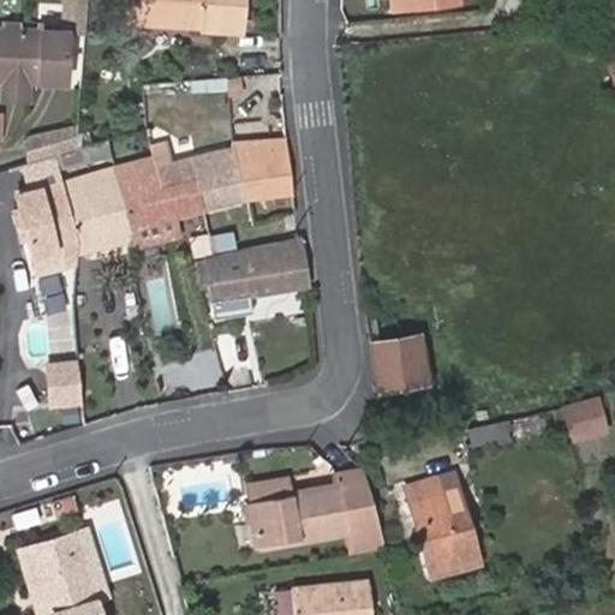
[(234,28),(236,0),(133,0),(132,21),(234,28)]
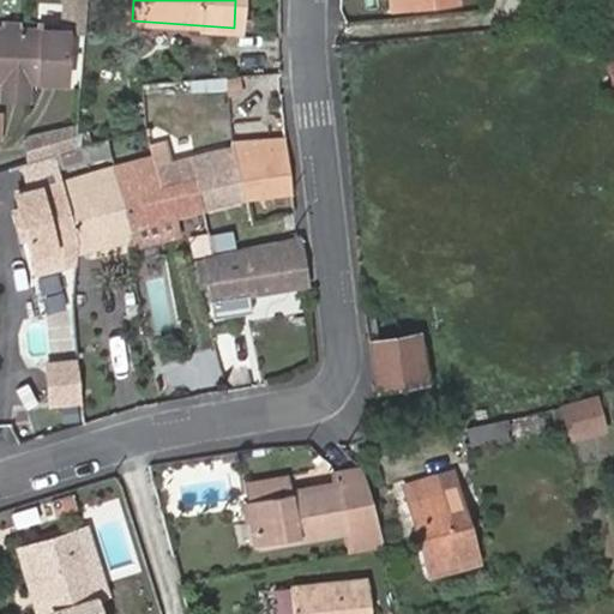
[(86,4),(64,4),(64,32),(84,32),(86,4)]
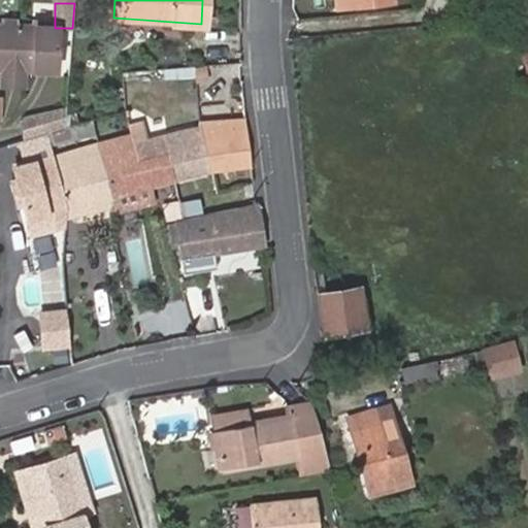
[(0,25),(0,69),(2,69),(26,70),(53,72),(55,28),(0,25)]
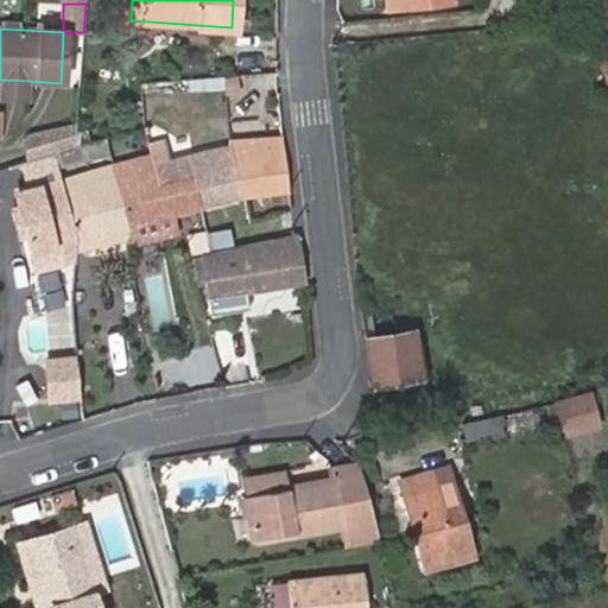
[(30,81),(2,80),(1,99),(29,100),(30,81)]
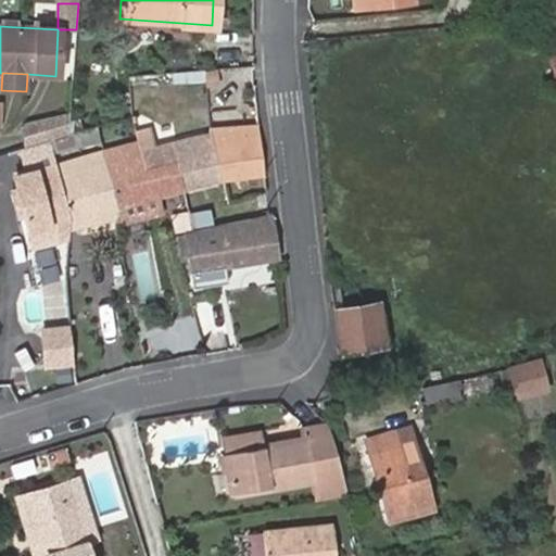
[(25,124),(30,143),(67,134),(70,111),(25,124)]
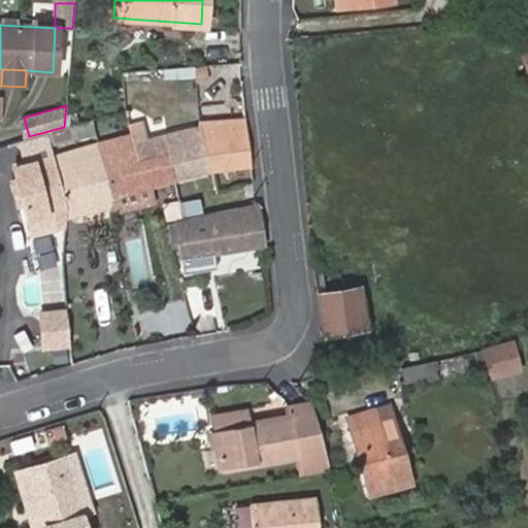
[(111,194),(111,212),(153,201),(149,186),(204,172),(248,165),(242,120),(200,124),(202,134),(192,136),(191,132),(130,145),(129,141),(96,149),(95,145),(12,168),(30,234),(65,225),(60,208),(111,194)]
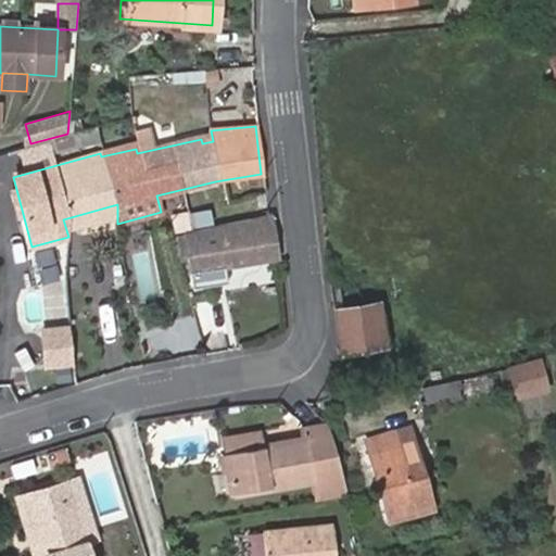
[(76,147),(101,143),(98,127),(74,130),(76,147)]
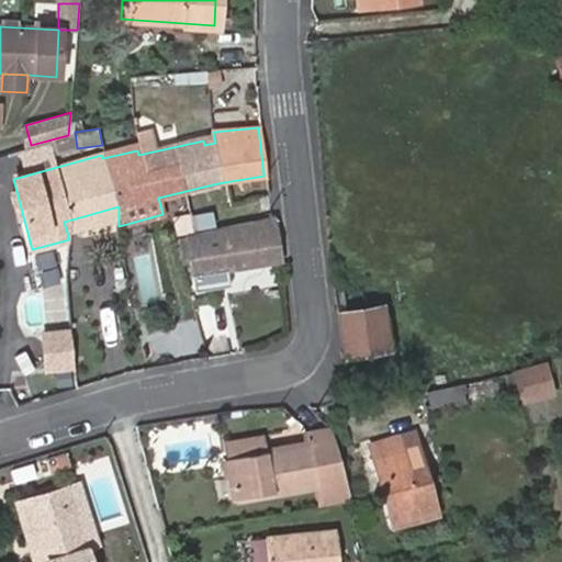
[(7,156),(13,179),(56,167),(49,144),(7,156)]
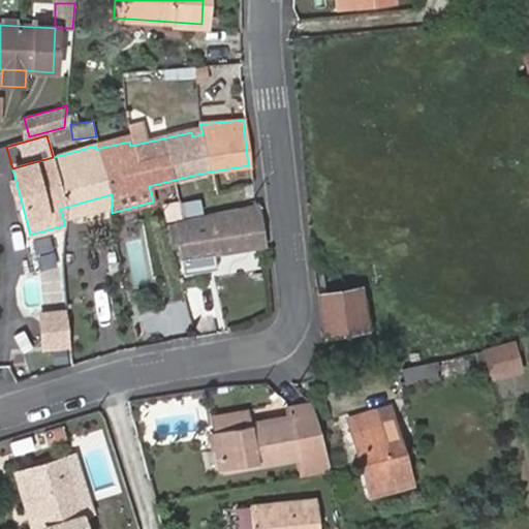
[(112,220),(112,213),(112,194),(60,209),(65,225),(66,229),(112,220)]
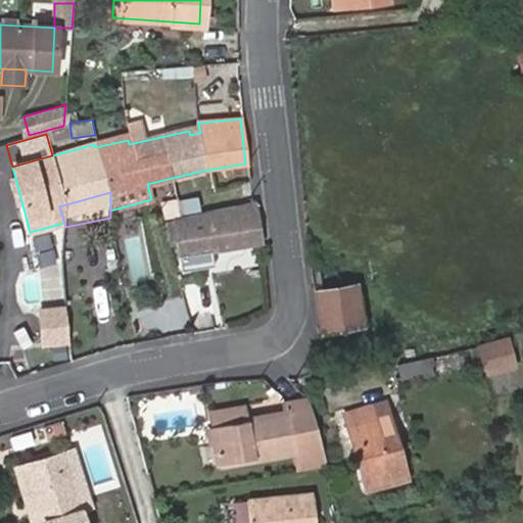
[(161,203),(164,220),(180,217),(176,200),(161,203)]
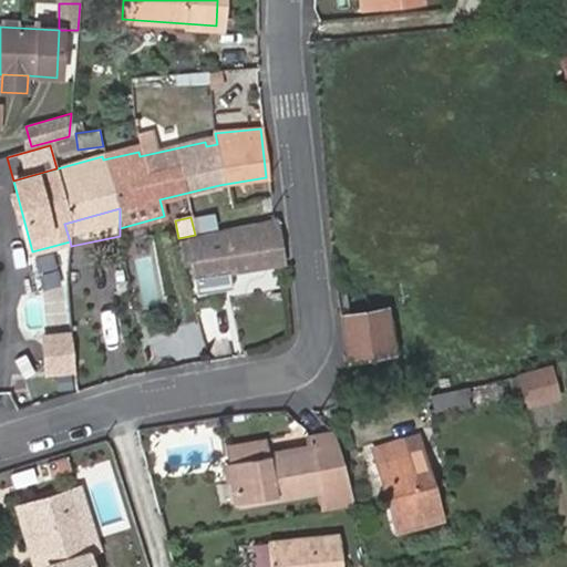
[(227,274),(284,264),(276,219),(191,238),(193,266),(193,279),(194,279),(227,274)]
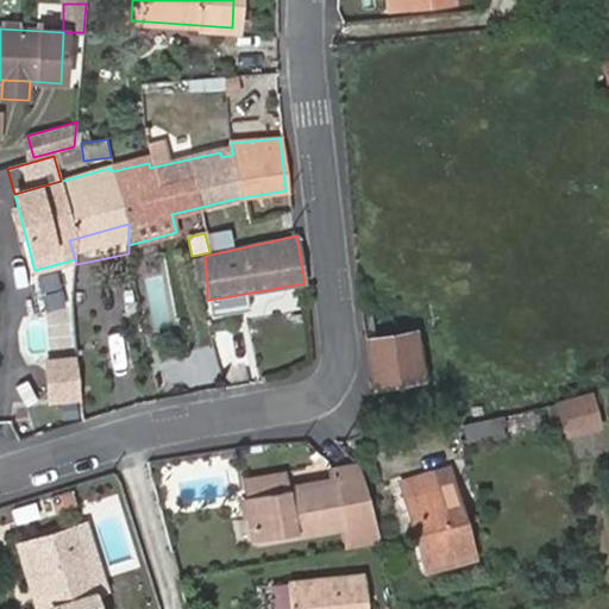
[(188,261),(196,288),(207,286),(205,256),(188,261)]
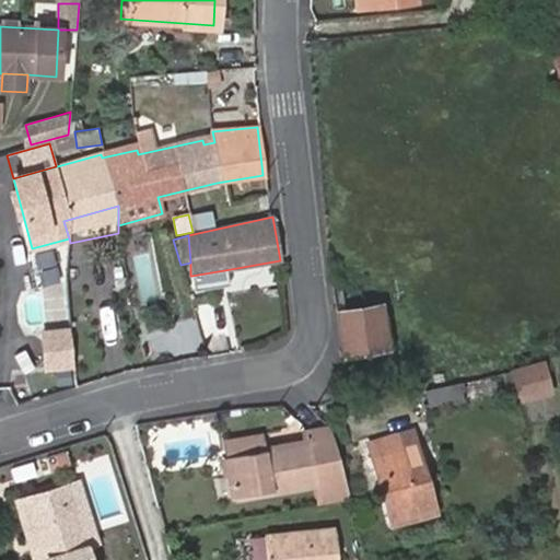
[(225,281),(224,270),(191,276),(194,287),(225,281)]
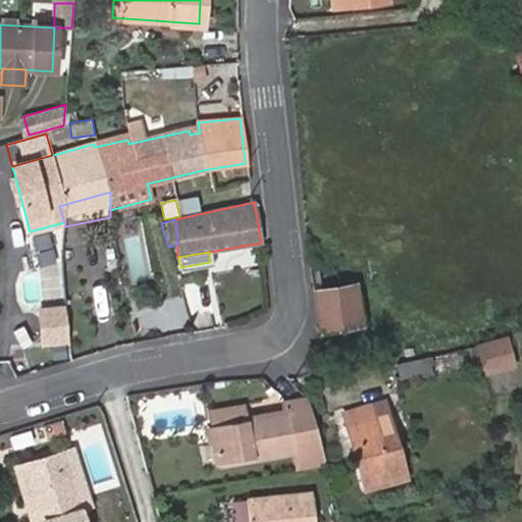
[(352,262),(312,268),(322,329),(362,323),(352,262)]
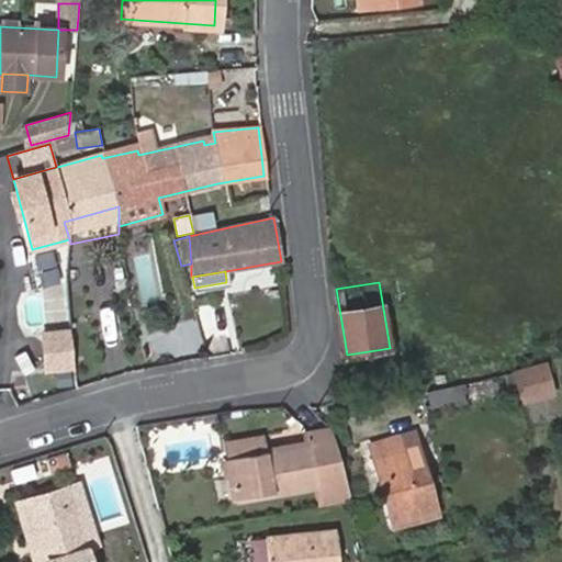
[(46,369),(75,369),(72,336),(45,337),(46,369)]
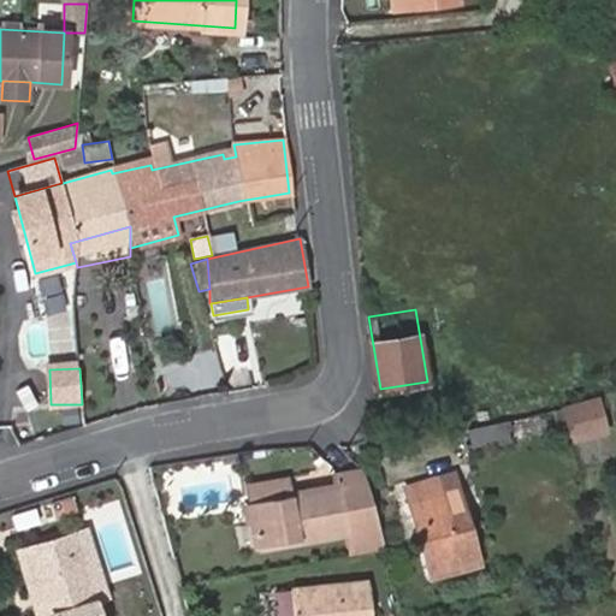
[(608,432),(598,398),(564,408),(574,442),(608,432)]
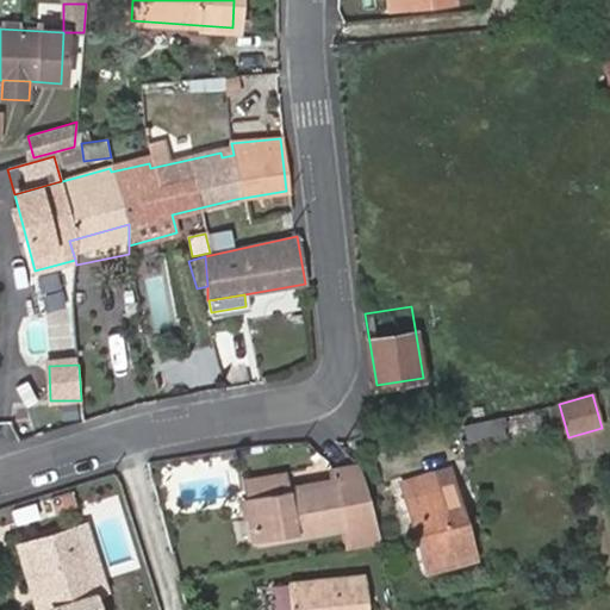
[(508,427),(504,416),(464,425),(467,443),(504,435),(503,428),(508,427)]
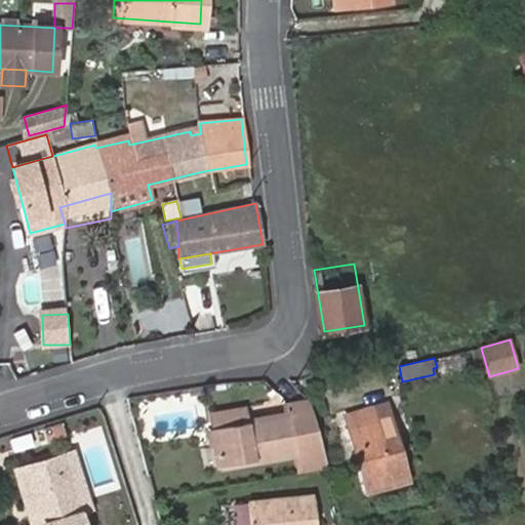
[(299,473),(328,468),(310,403),(306,398),(286,402),(288,410),(248,418),(209,426),(216,465),(295,450),(299,473)]
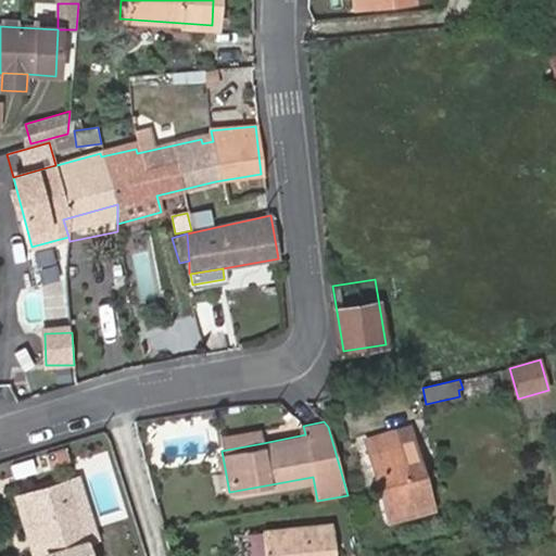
[(367,441),(390,521),(433,508),(413,442),(409,428),(367,441)]
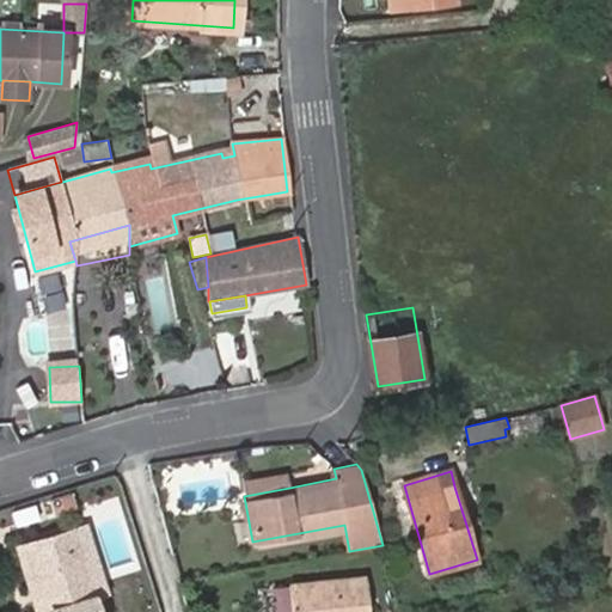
[(86,525),(73,530),(93,594),(106,591),(86,525)]
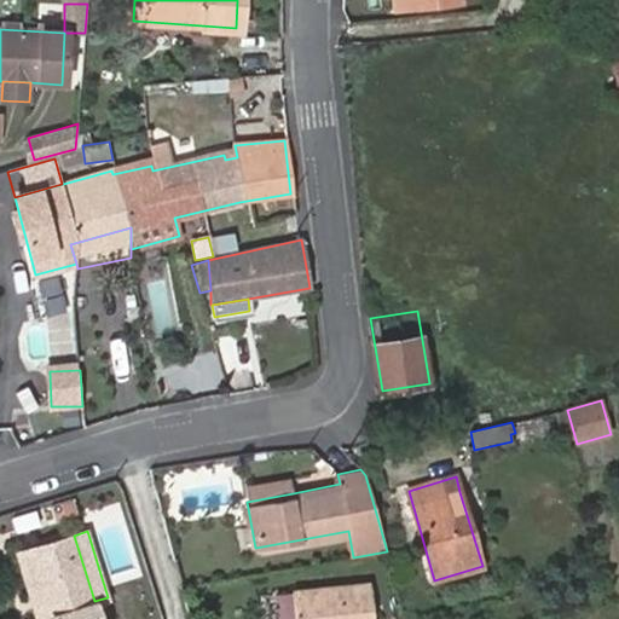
[(74,536),(29,550),(50,615),(51,618),(99,618),(94,601),(74,536)]
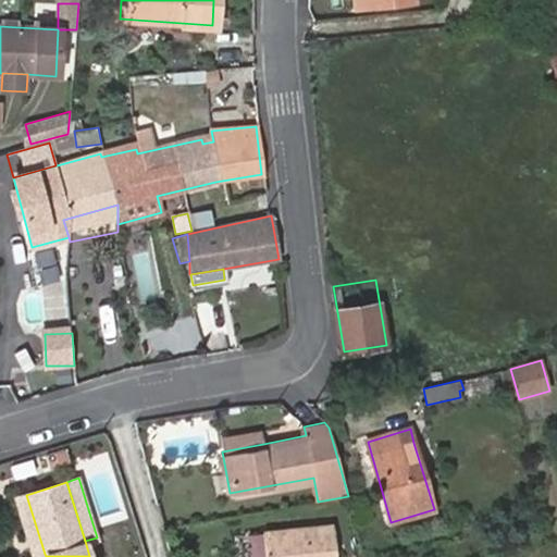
[(35,556),(45,554),(26,495),(17,497),(35,556)]
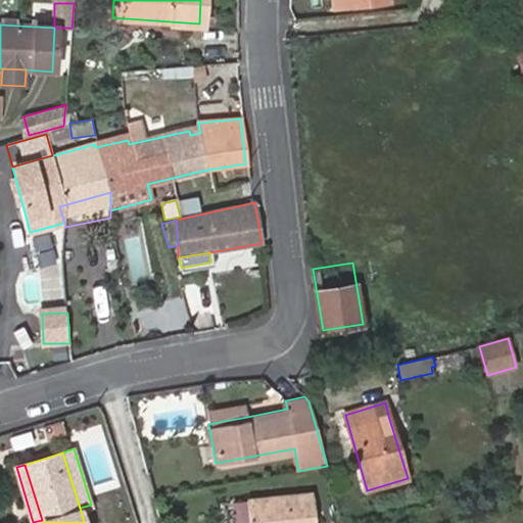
[(314,522),(311,493),(249,501),(251,522),(314,522)]
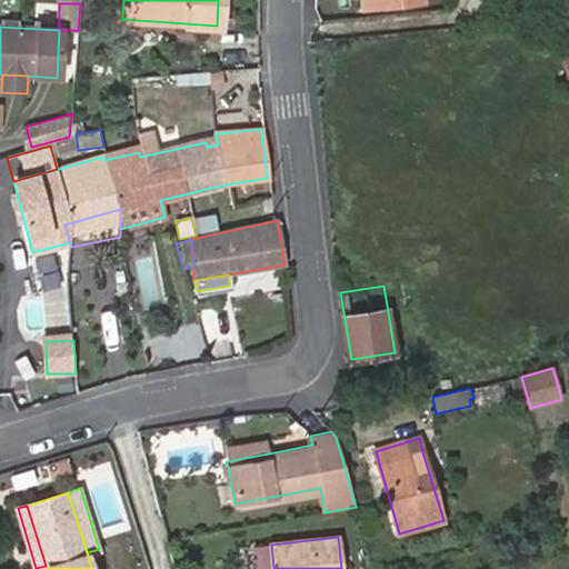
[(273,568),(271,545),(252,546),(255,568),(273,568)]
